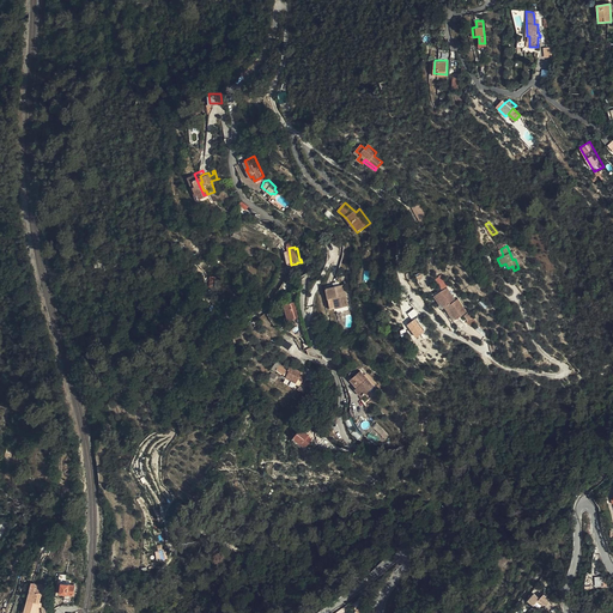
[(327,296),(329,308),(347,303),(343,283),(331,285),(325,286),(327,296)]
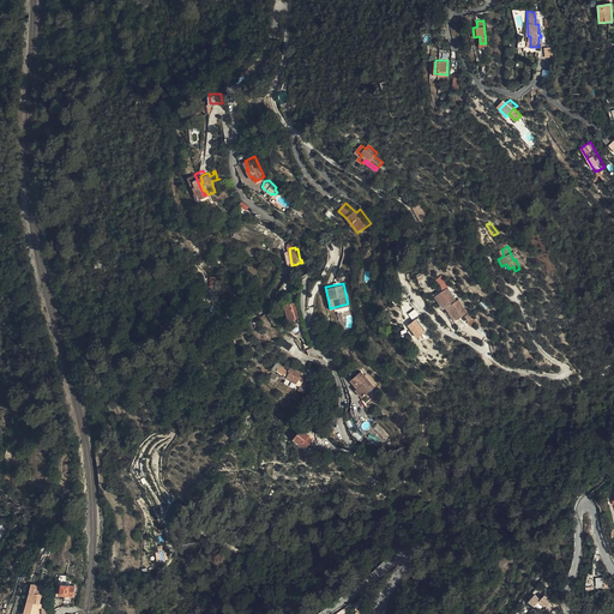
[(438,294),(449,287),(446,284),(434,293),(444,309),(447,307),(438,294)]
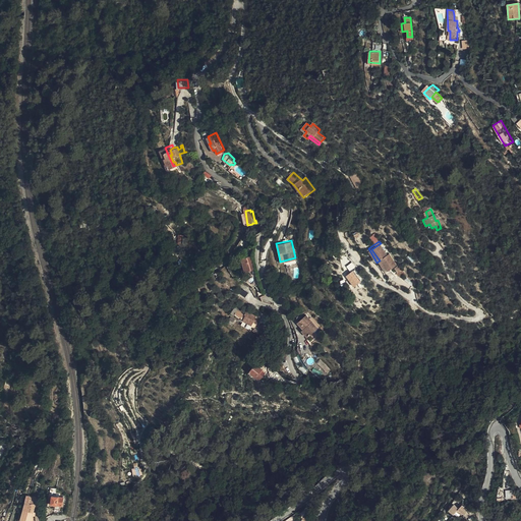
[(388,254),(381,243),(371,249),(380,261),(382,259),(389,271),(393,268),(397,265),(390,253),(388,254)]
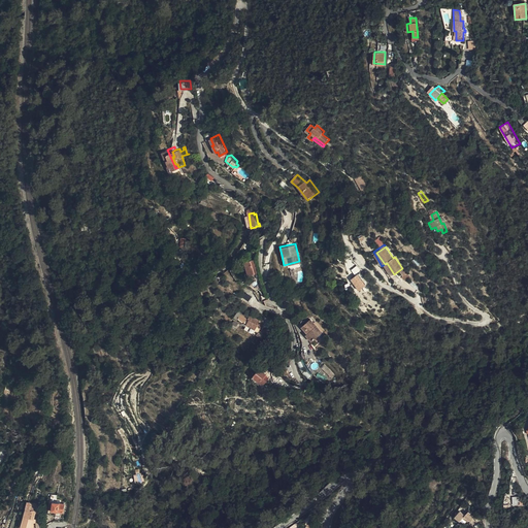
[(245,259),(250,271),(257,269),(256,263),(254,264),(251,257),(245,259)]
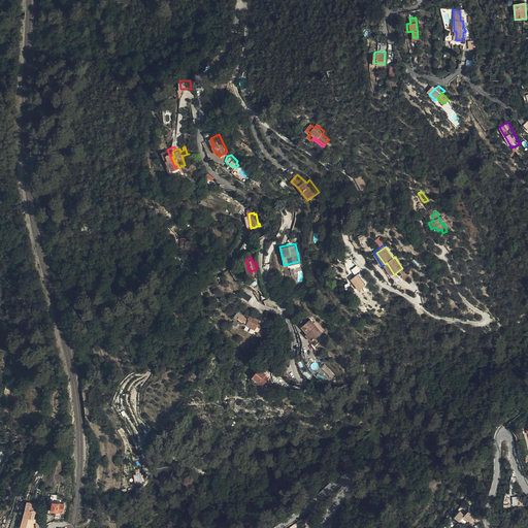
[(393,277),(399,272),(398,271),(394,274),(387,263),(385,264),(393,277)]
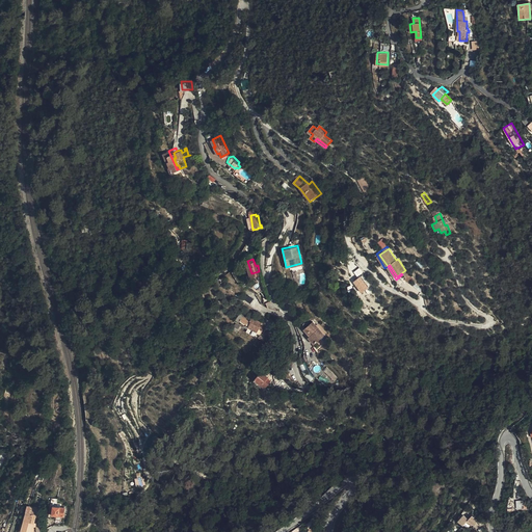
[(409,274),(405,280),(410,283),(414,277),(409,274)]
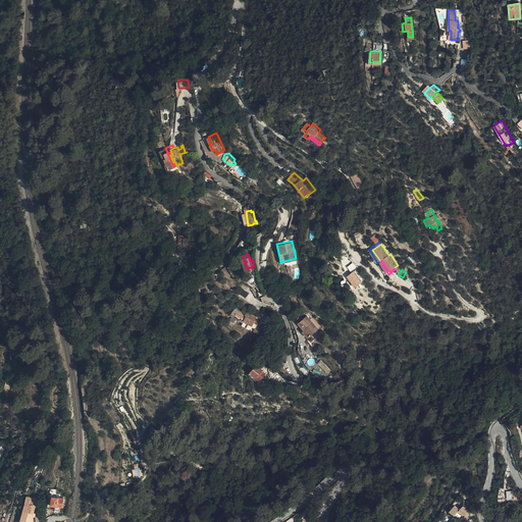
[(356,273),(350,278),(356,286),(362,281),(356,273)]
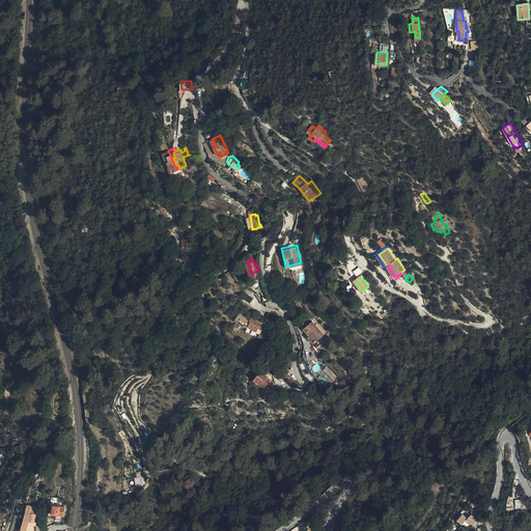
[(248,294),(245,299),(251,302),(254,298),(248,294)]
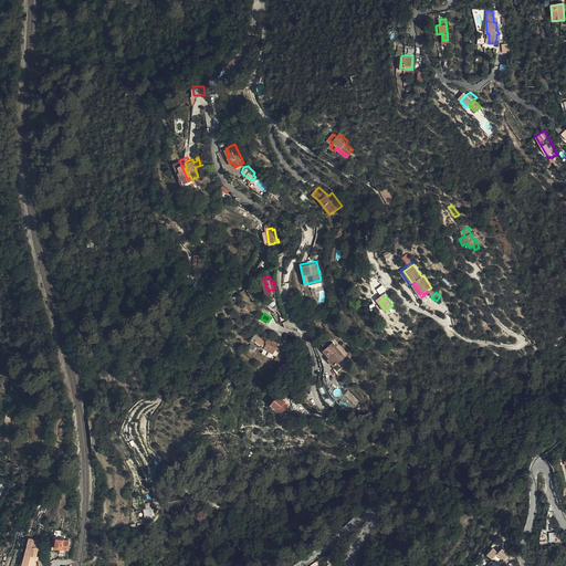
[(258,337),(255,342),(265,348),(264,349),(275,356),(280,350),(271,348),(265,344),(258,337)]
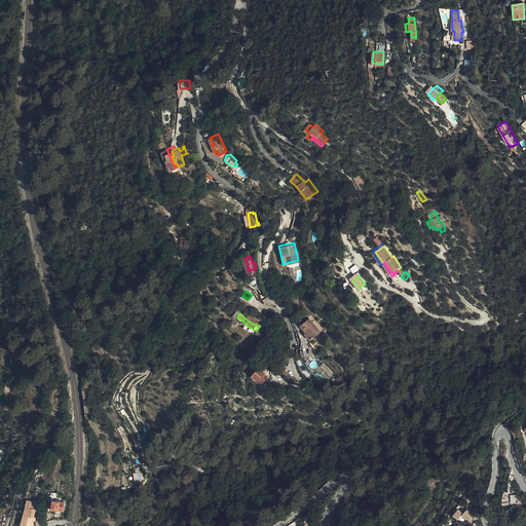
[(252,324),(260,326),(261,325),(248,316),(247,320),(252,324)]
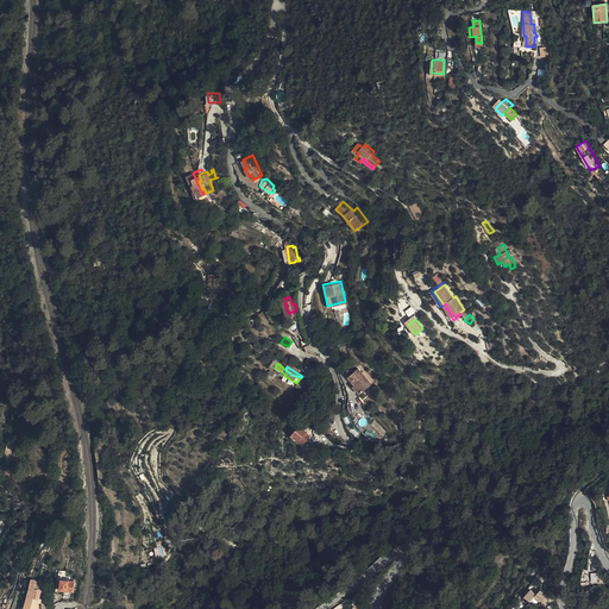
[(358,384),(364,391),(374,383),(360,368),(351,376),(358,384)]
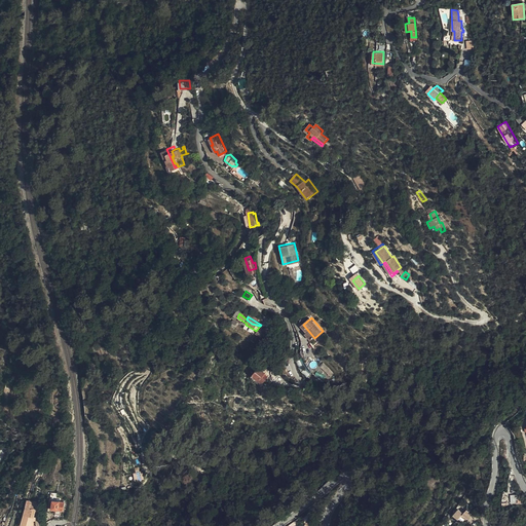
[(267,378),(265,377),(267,375),(265,373),(266,372),(260,367),(253,373),(263,383),(267,378)]
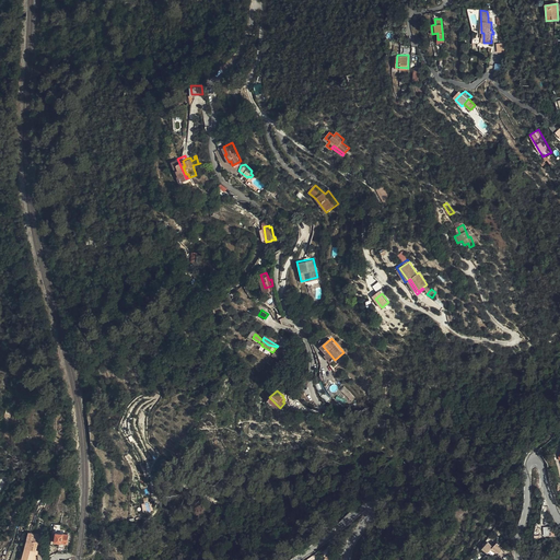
[(541,529),(543,535),(553,534),(552,525),(546,525),(547,528),(541,529)]
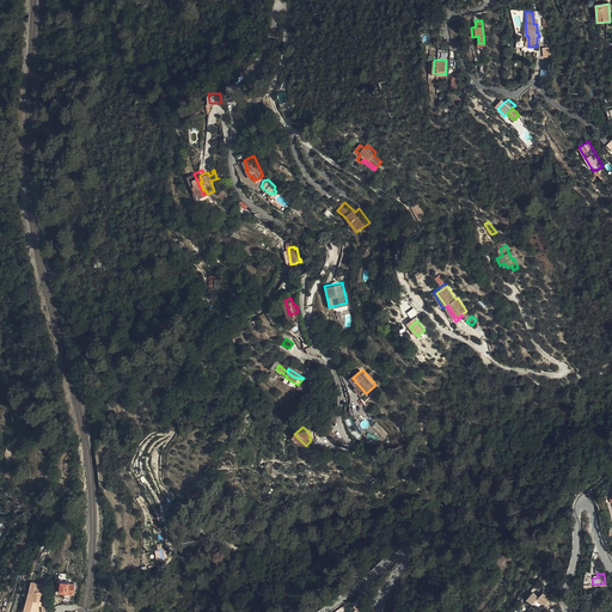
[(75,580),(59,577),(57,586),(65,587),(63,593),(72,594),(72,588),(74,588),(75,580)]
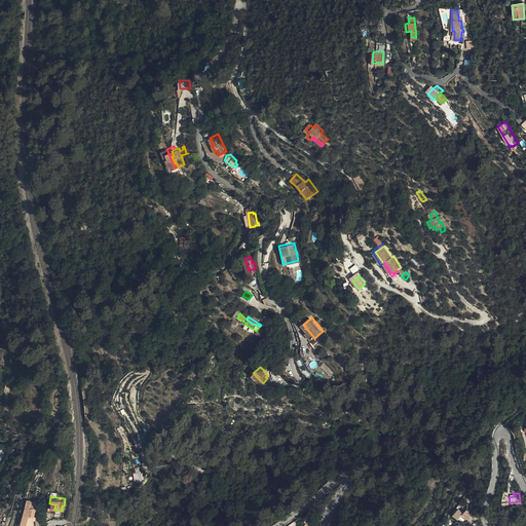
[(32,499),(30,503),(28,503),(26,513),(23,512),(21,522),(31,525),(35,509),(36,506),(36,503),(37,500),(32,499)]
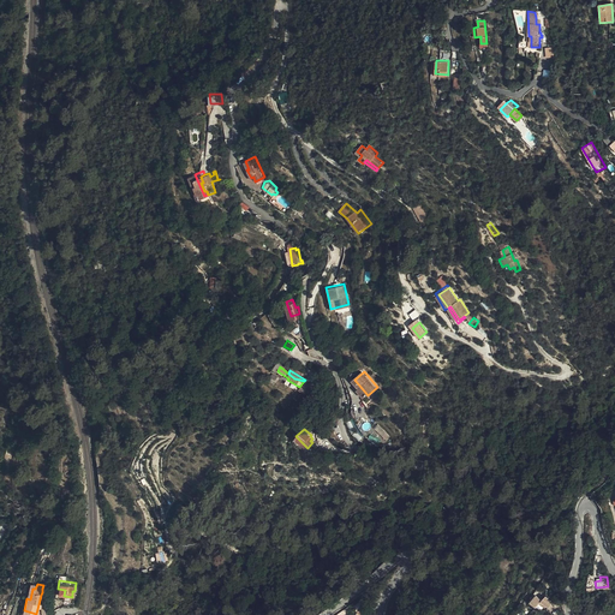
[(536,605),(544,596),(537,591),(530,601),(536,605)]
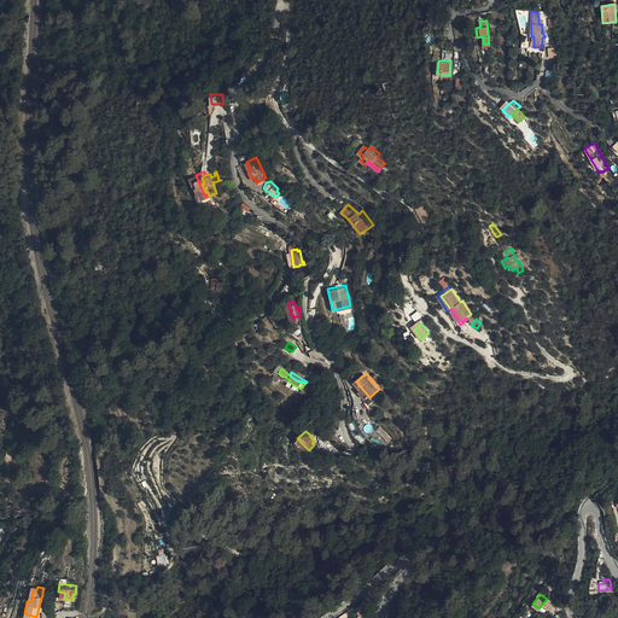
[(549,599),(543,602),(551,610),(555,605),(549,599)]
